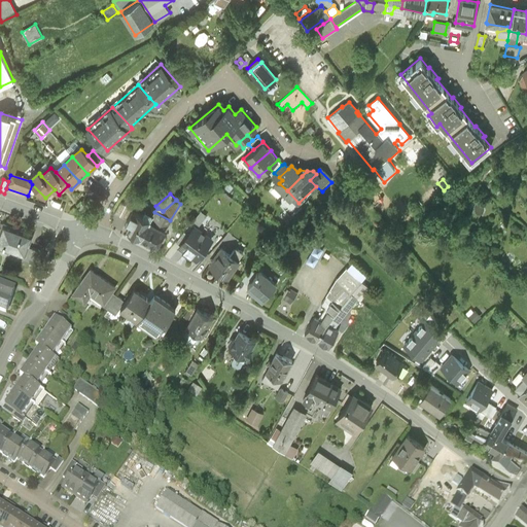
[(133,209),(120,203),(114,214),(127,220),(133,209)]
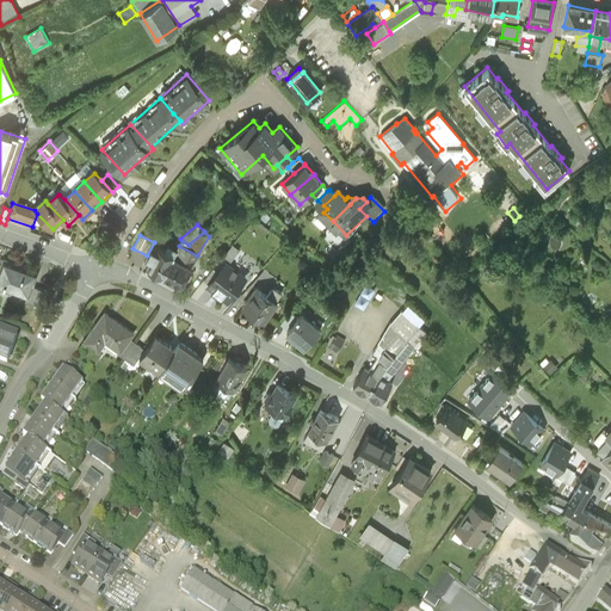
[(164,277),(176,255),(155,245),(149,257),(155,259),(149,269),(164,277)]
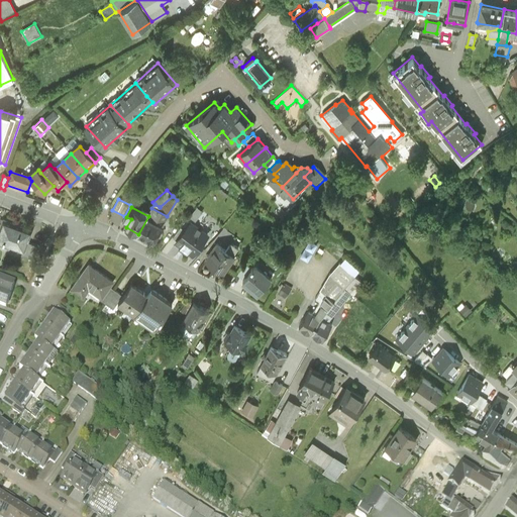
[(148,216),(138,234),(153,241),(167,216),(151,208),(148,216)]
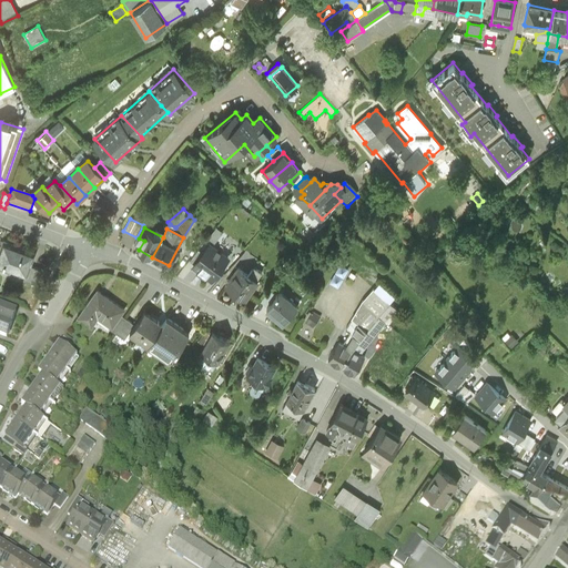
[(214,245),(222,234),(215,230),(208,241),(214,245)]
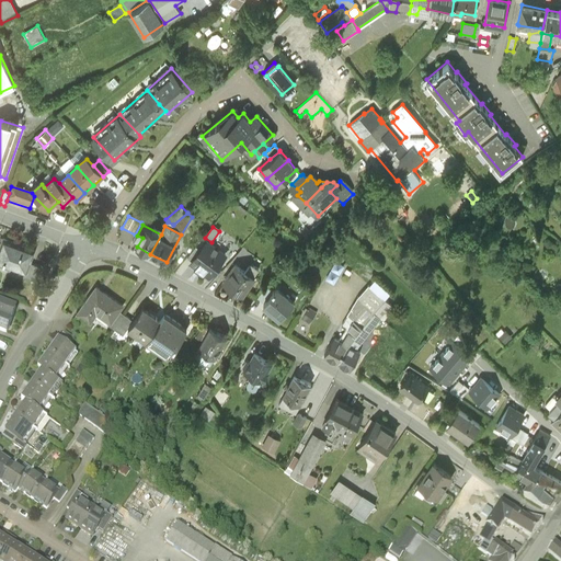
[(35,251),(3,240),(0,250),(0,266),(8,270),(12,266),(26,273),(30,264),(35,251)]
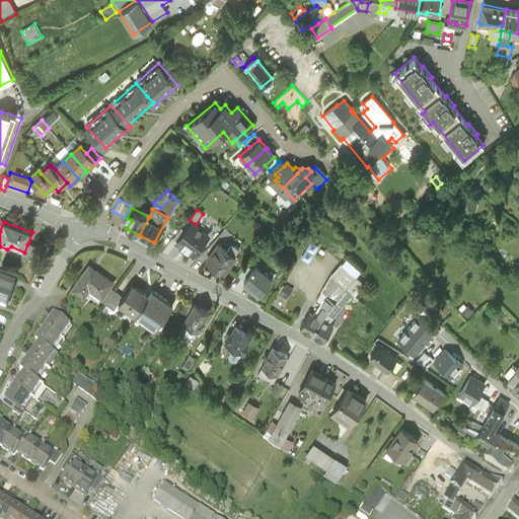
[(178,242),(177,244),(180,247),(180,249),(186,253),(188,252),(193,256),(208,237),(192,225),(187,232),(178,242)]
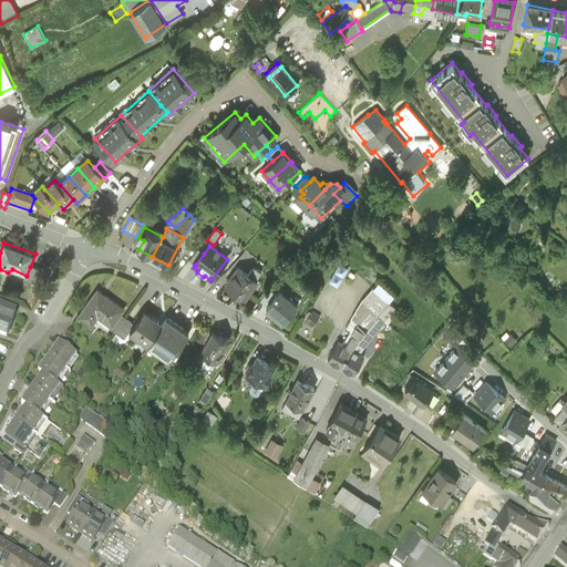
[(195,265),(204,254),(199,250),(191,261),(195,265)]
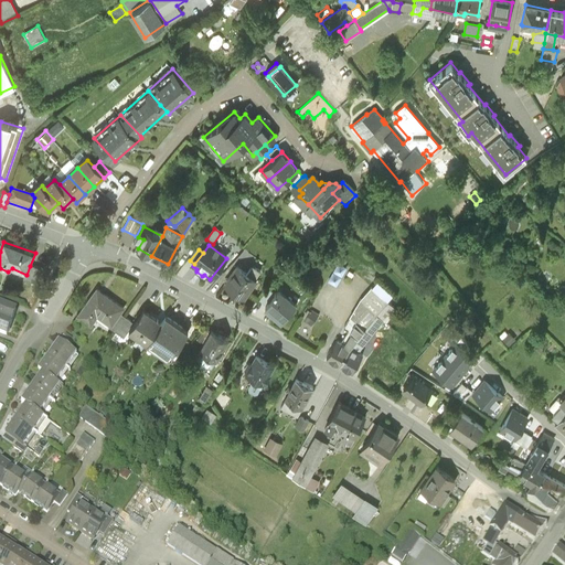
[(339,260),(328,278),(337,284),(348,266),(339,260)]
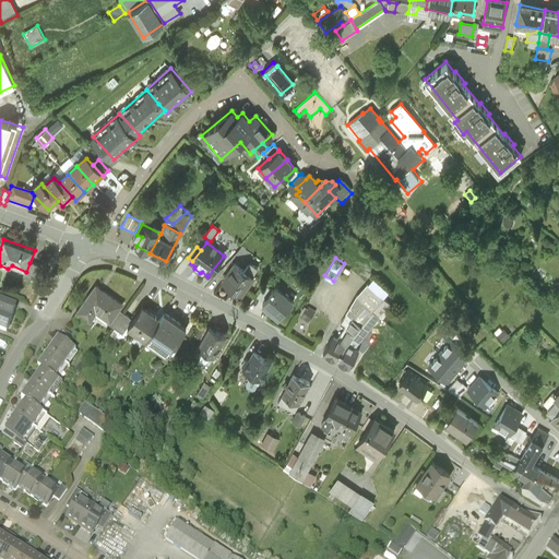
[(40,266),(30,263),(26,272),(25,276),(34,280),(40,266)]
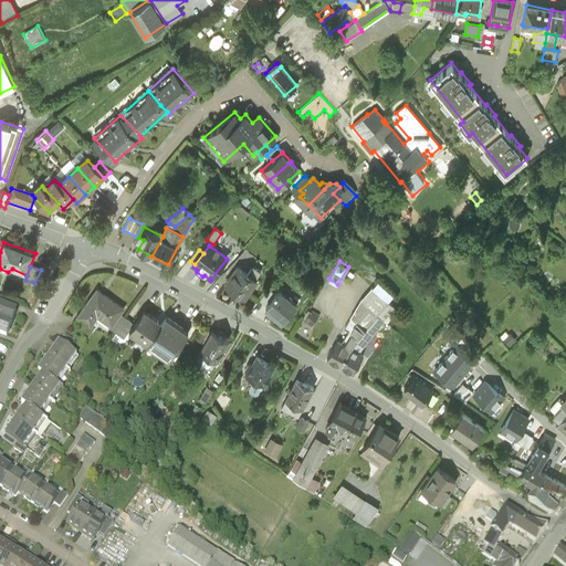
[(238,266),(224,286),(245,301),(259,281),(255,279),(248,274),(238,266)]
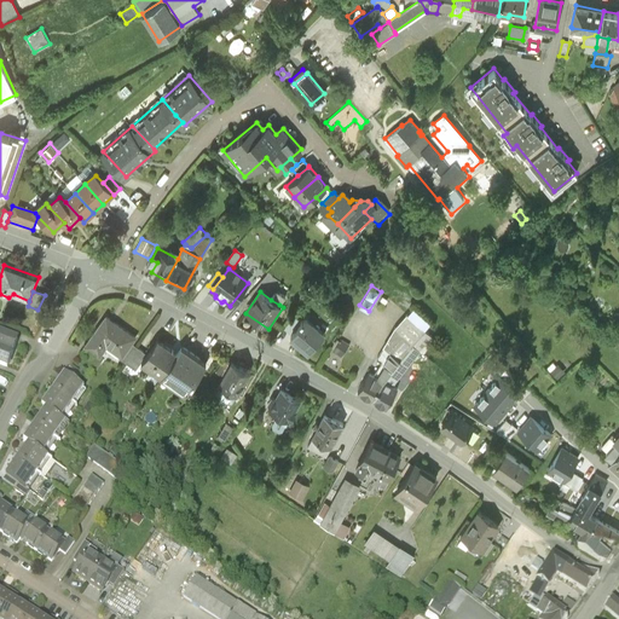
[(277,291),(271,300),(279,305),(285,298),(277,291)]
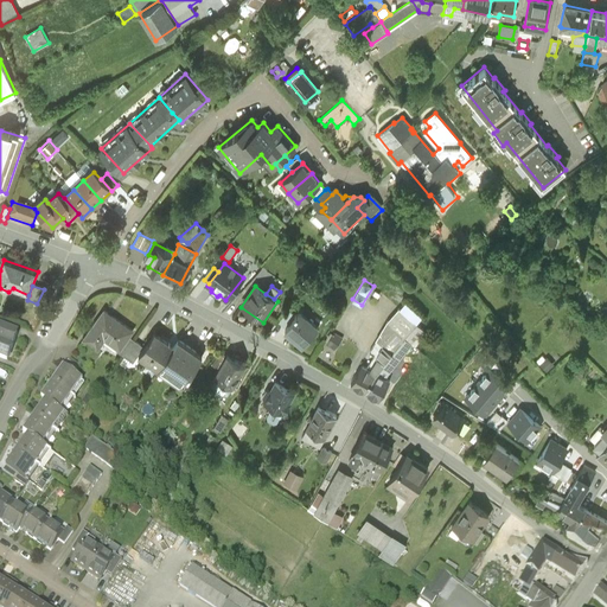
[(421,317),(407,304),(388,325),(377,343),(391,353),(416,325),(415,324),(421,317)]
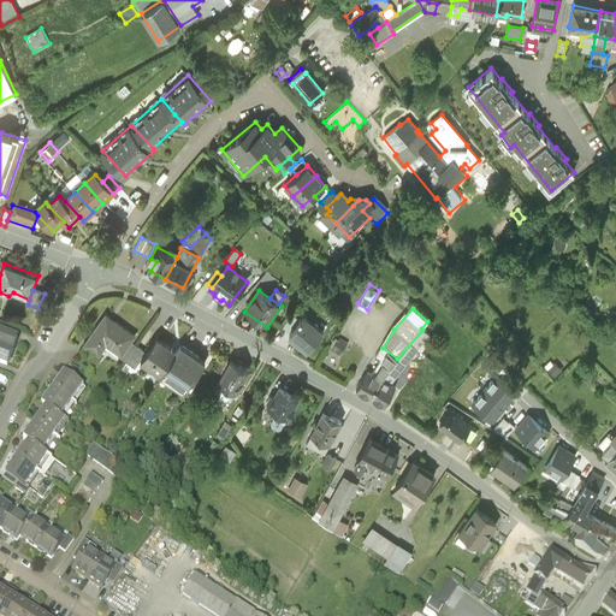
[(106,315),(84,344),(98,354),(104,348),(118,357),(130,342),(134,336),(106,315)]
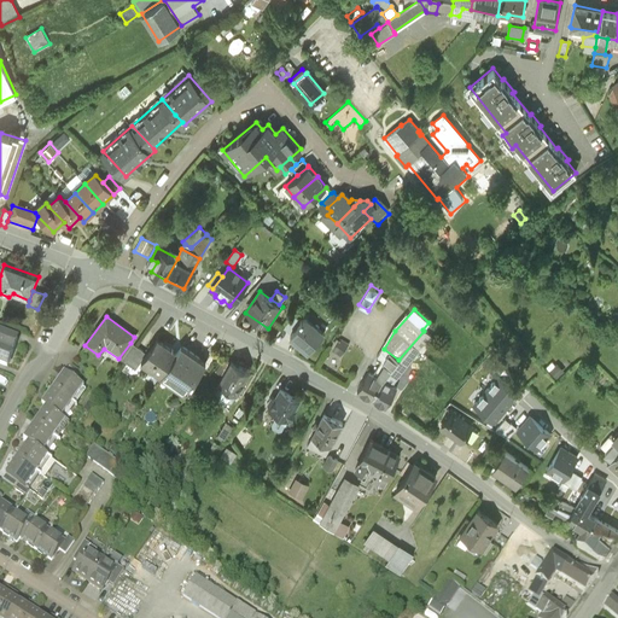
[(293,337),(303,325),(295,319),(285,331),(293,337)]
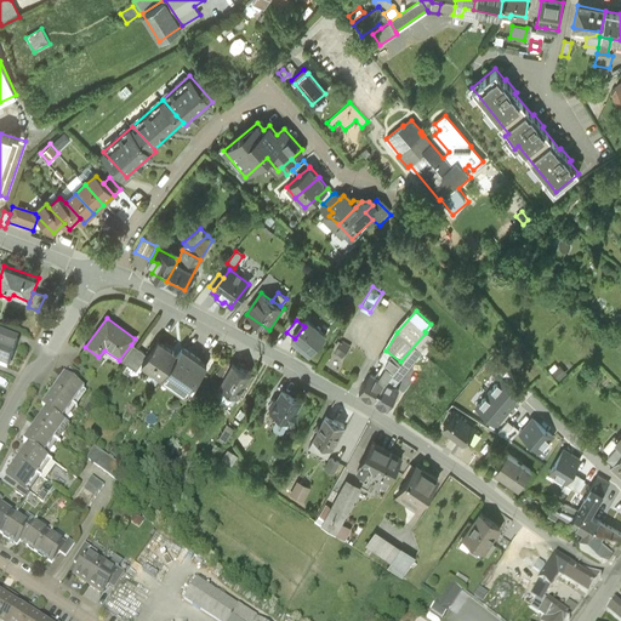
[(295,339),(294,339),(303,348),(308,353),(325,335),(311,320),(305,326),(295,339)]
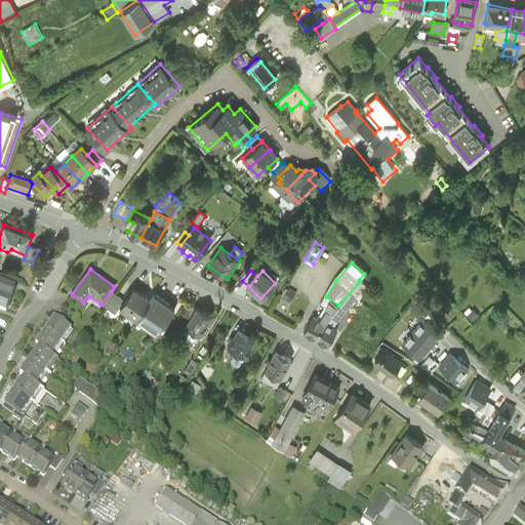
[(367,287),(360,281),(338,306),(346,312),(367,287)]
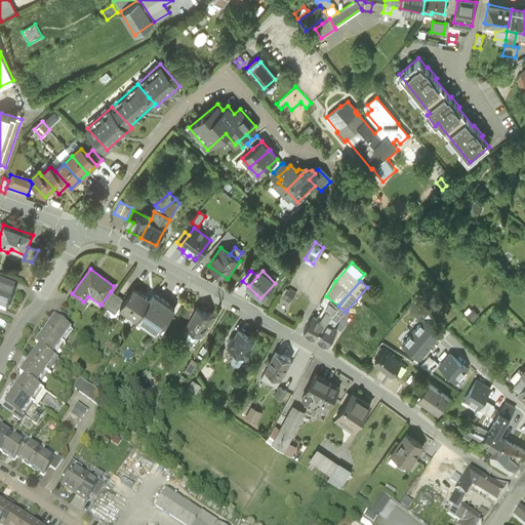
[(0,282),(0,295),(10,300),(15,289),(1,283),(0,282)]
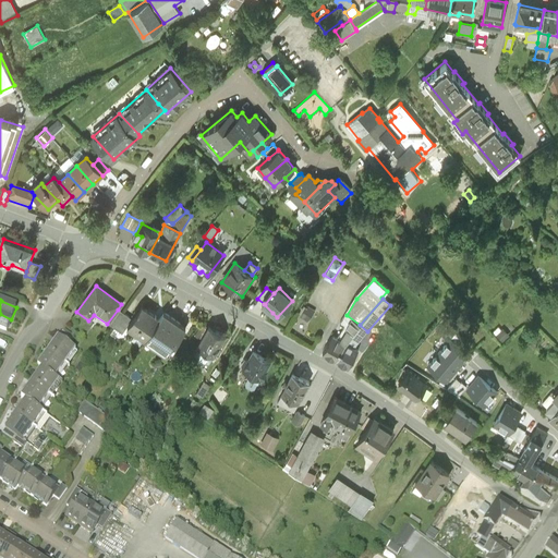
[(299,314),(311,319),(316,306),(303,302),(299,314)]
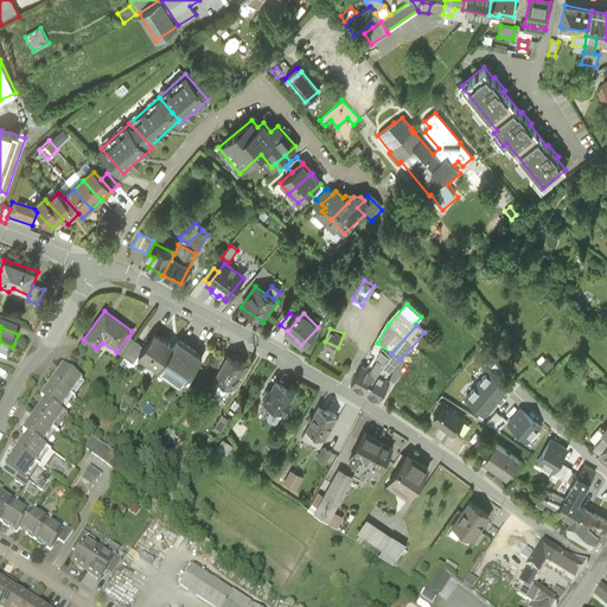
[(177,347),(155,333),(146,349),(140,357),(160,371),(164,366),(177,347)]
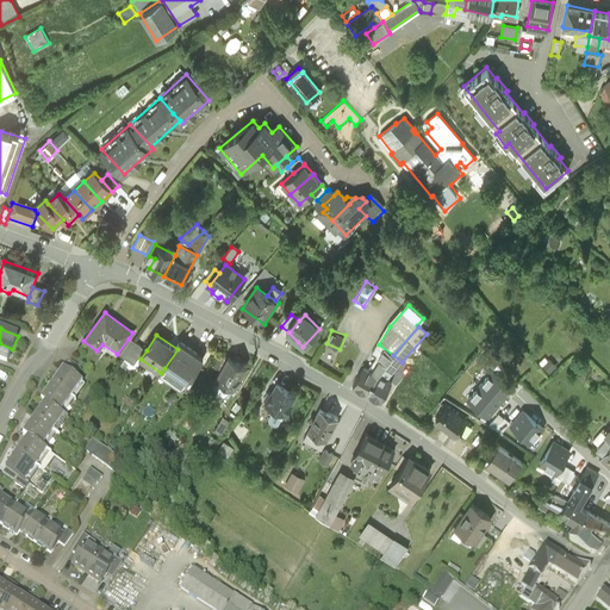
[(141,359),(147,350),(135,342),(129,338),(117,354),(123,359),(134,366),(138,359),(141,359)]
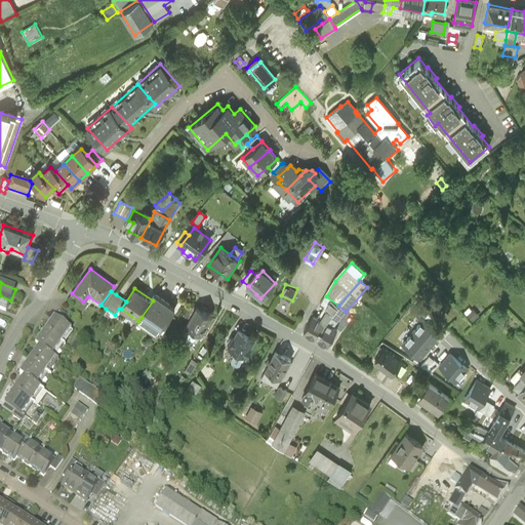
[(0,310),(6,312),(10,300),(0,295),(0,310)]
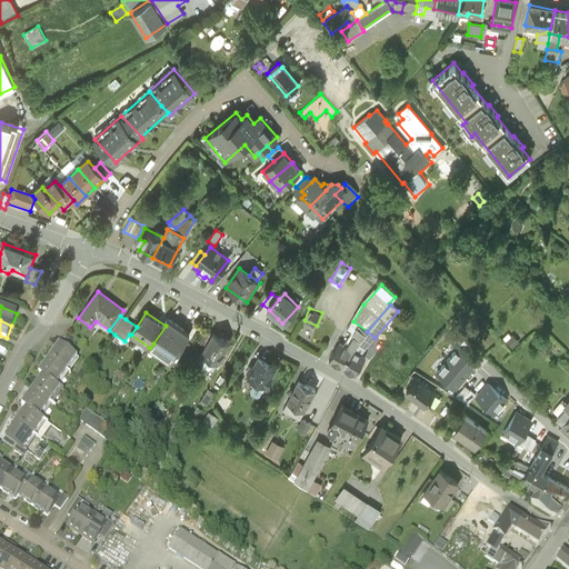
[(166,326),(153,343),(171,356),(187,333),(168,321),(166,326)]
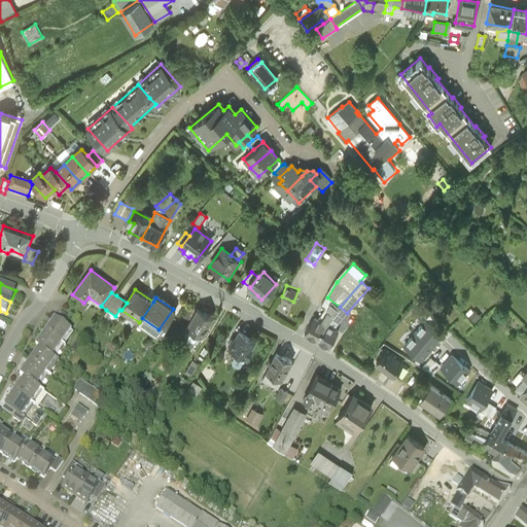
[(321,306),(325,309),(327,310),(332,315),(340,307),(327,297),(321,306)]
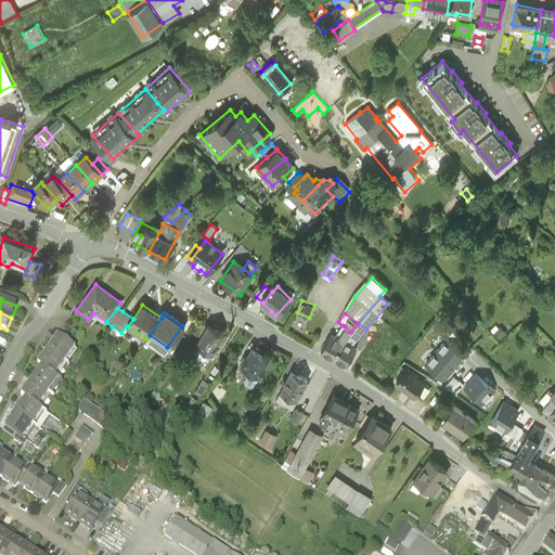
[(365,330),(358,323),(350,332),(358,338),(365,330)]
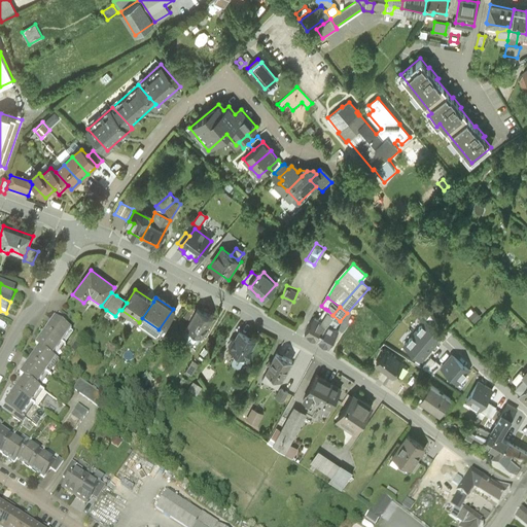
[(317,312),(315,317),(321,320),(327,310),(325,309),(322,314),(317,312)]
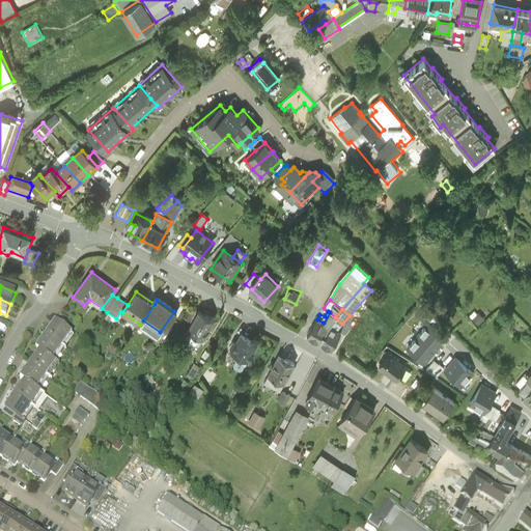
[(478,325),(485,318),(478,311),(472,317),(478,325)]
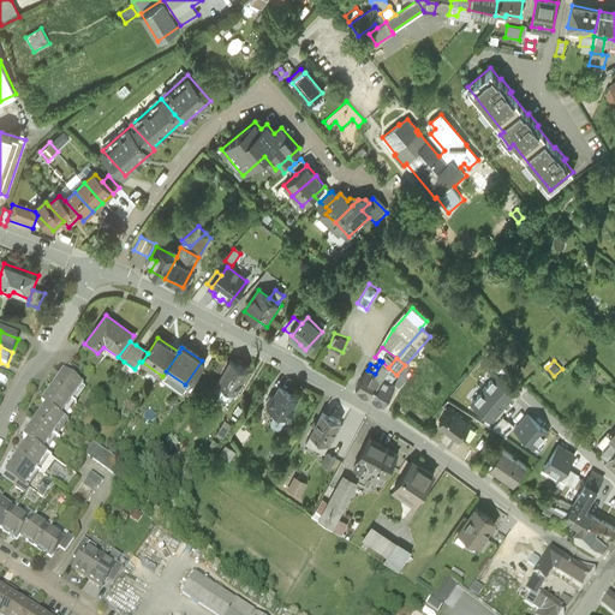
[(358,388),(371,396),(381,378),(388,368),(382,362),(375,374),(368,370),(358,388)]
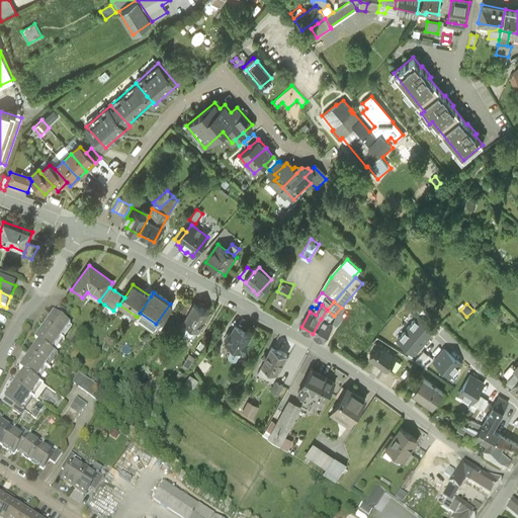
[(194,306),(184,322),(198,330),(208,314),(194,306)]
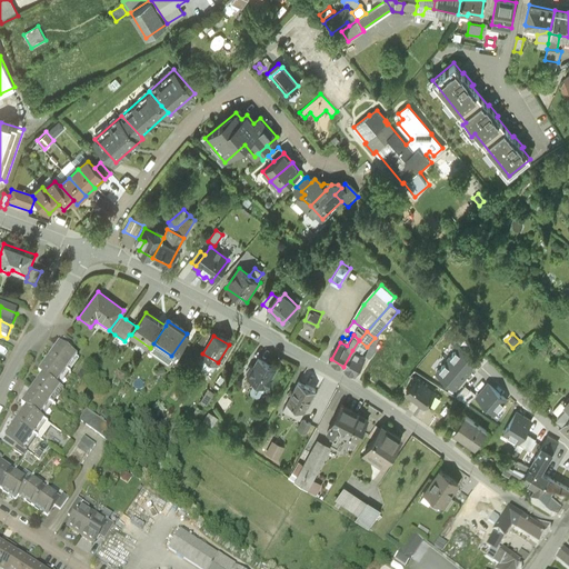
[(63,339),(60,345),(71,352),(75,347),(63,339)]
